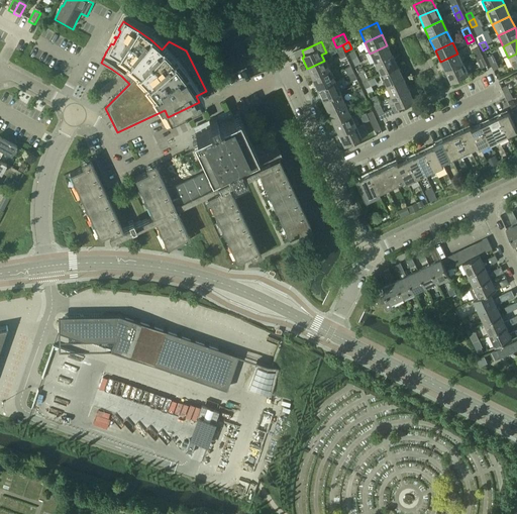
[(337,55),(342,53),(344,52),(341,45),(334,48),(337,55)]
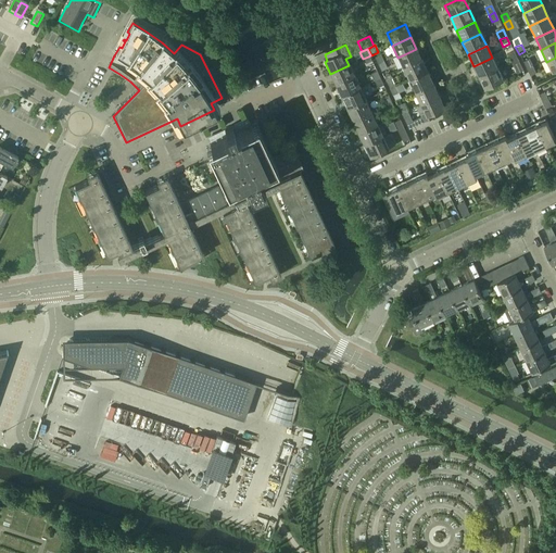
[(397,58),(404,70),(422,61),(416,49),(397,58)]
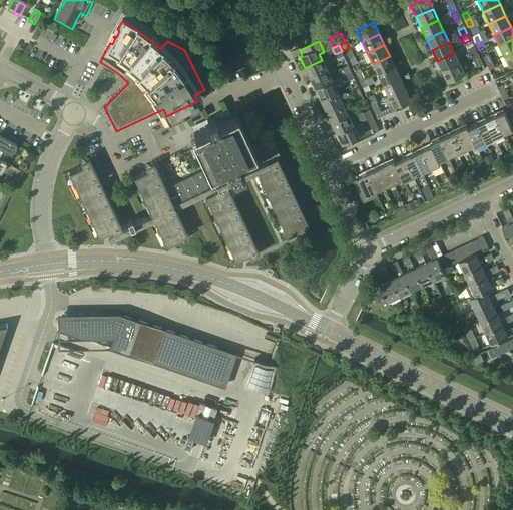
[(469,52),(472,59),(477,56),(474,50),(469,52)]
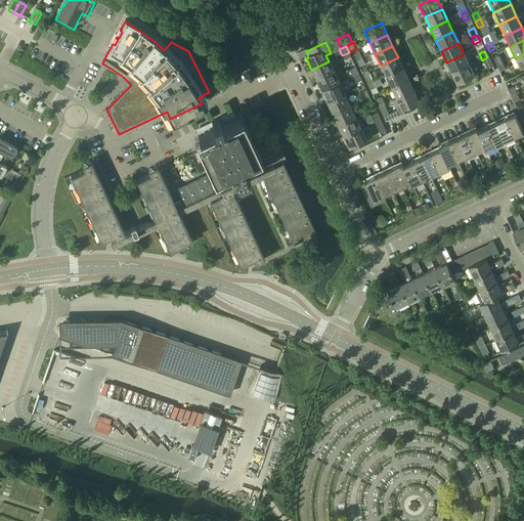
[(342,55),(345,62),(351,59),(347,53),(342,55)]
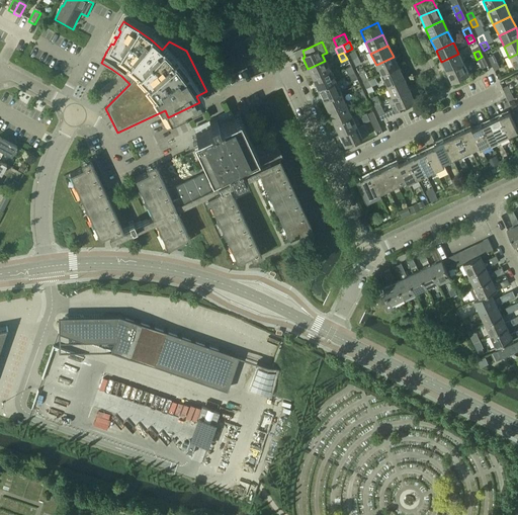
[(349,56),(352,62),(358,60),(355,53),(349,56)]
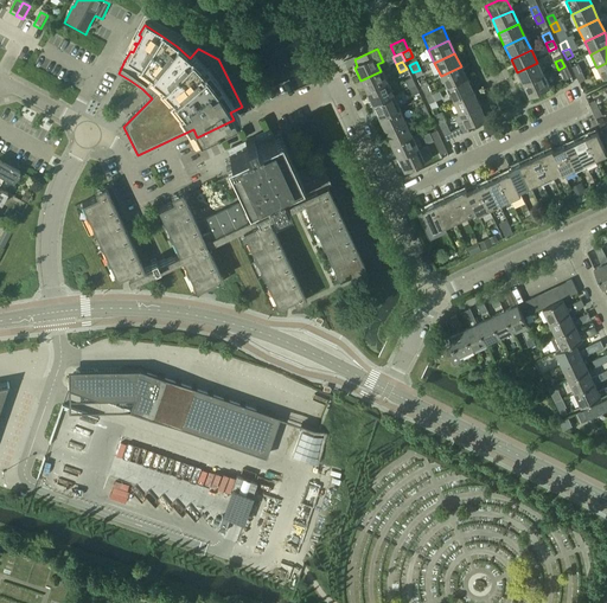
[(517,72),(523,87),(543,77),(537,63),(517,72)]
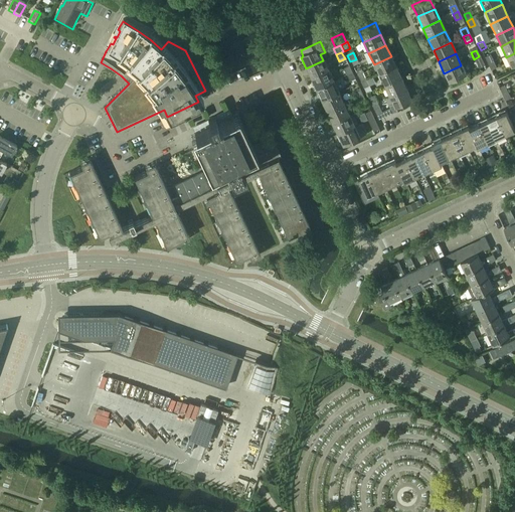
[(514,53),(506,57),(512,69),(514,67),(514,53)]
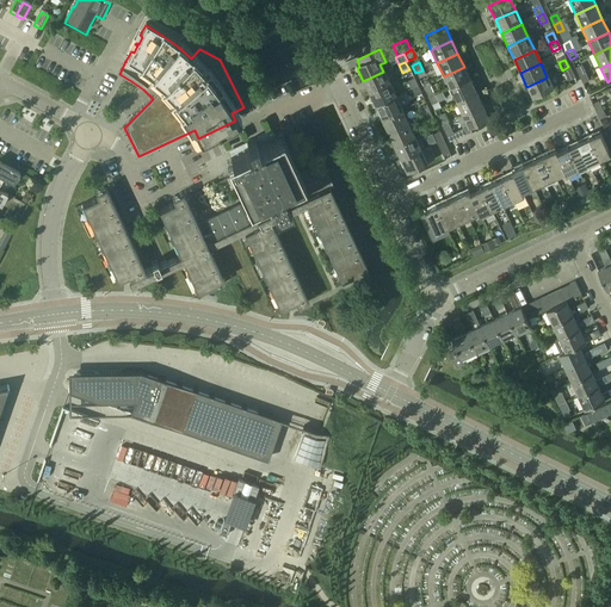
[(444,76),(450,90),(470,80),(464,67),(444,76)]
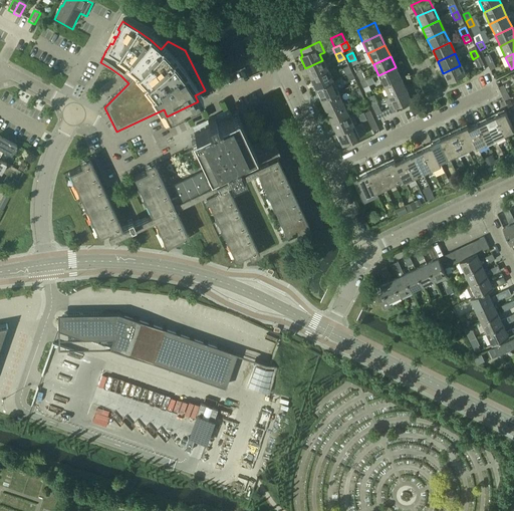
[(473,59),(478,70),(484,68),(478,56),(473,59)]
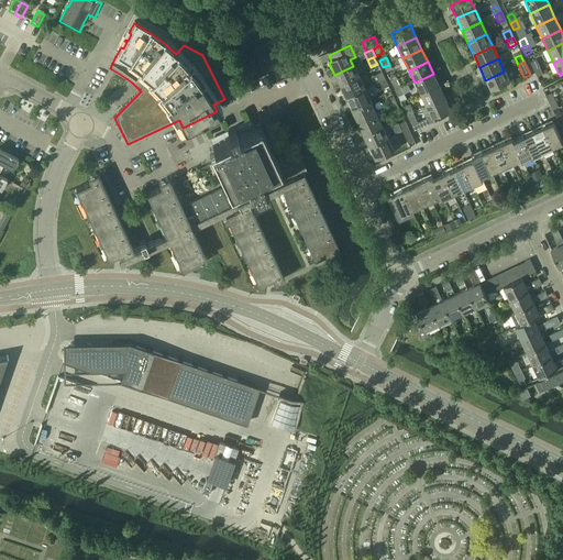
[(530,65),(533,73),(539,69),(536,63),(530,65)]
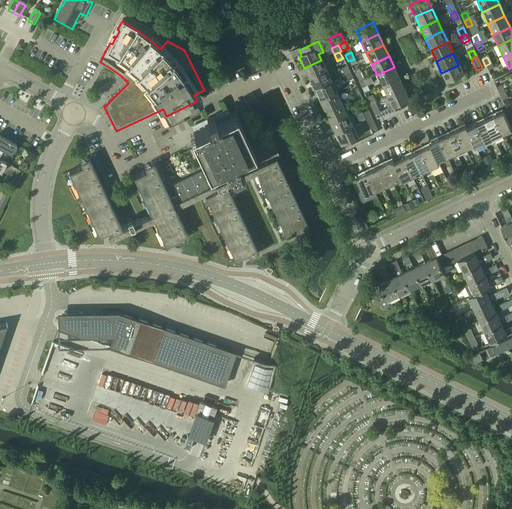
[(348,61),(351,68),(357,65),(354,59),(348,61)]
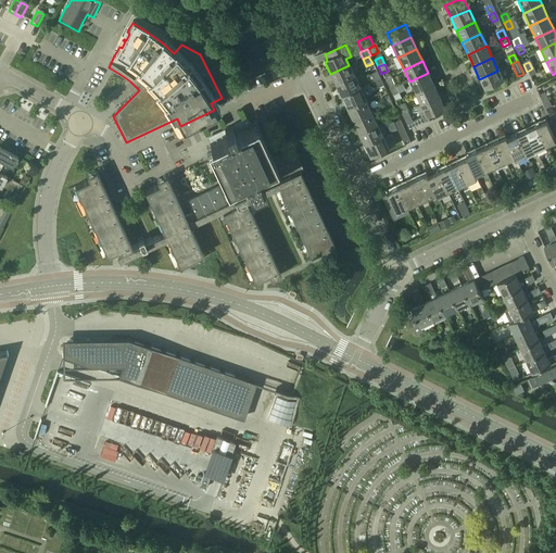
[(330,74),(337,87),(355,78),(349,65),(330,74)]
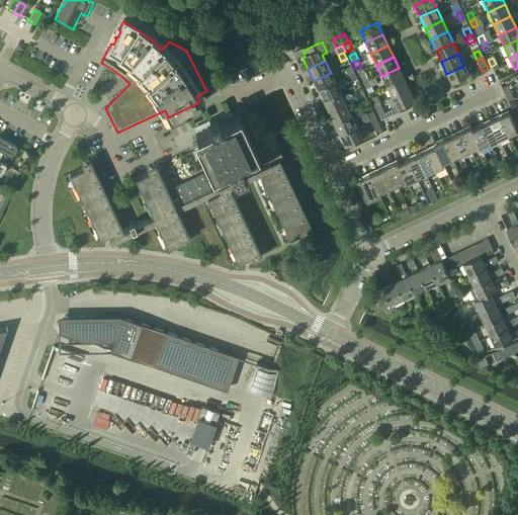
[(491,67),(494,73),(499,71),(496,64),(491,67)]
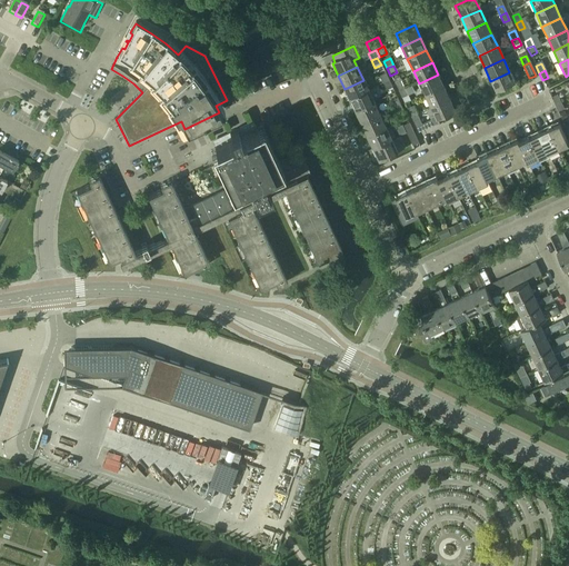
[(490,81),(497,93),(516,85),(509,72),(490,81)]
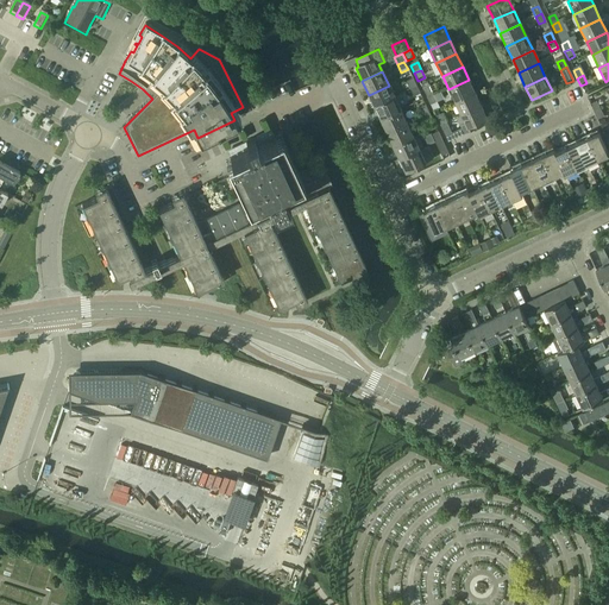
[(449,89),(454,104),(475,94),(469,80),(449,89)]
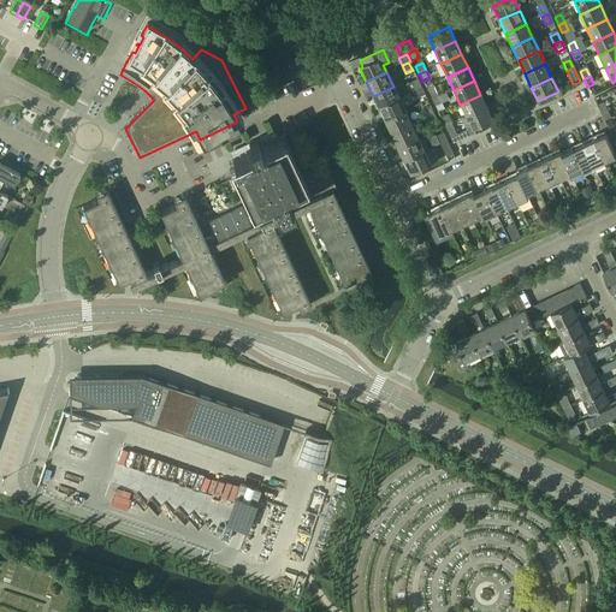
[(412,84),(415,93),(421,89),(418,82),(412,84)]
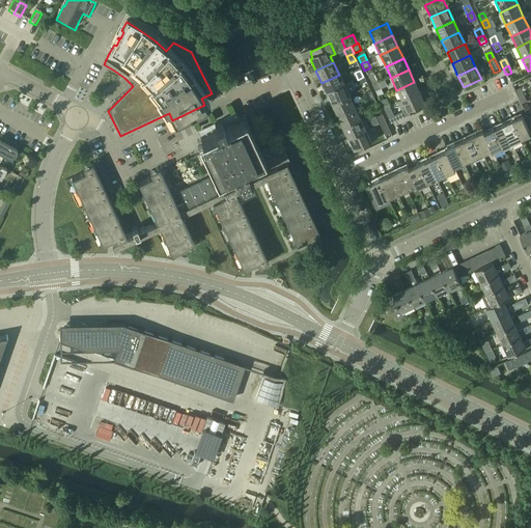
[(322,83),(327,94),(344,86),(339,75),(322,83)]
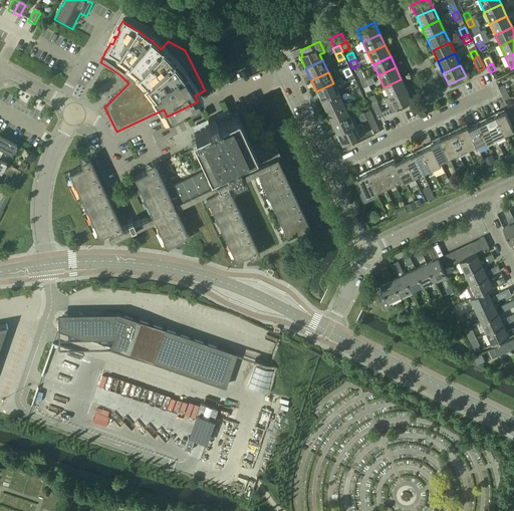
[(346,77),(349,83),(354,81),(351,74),(346,77)]
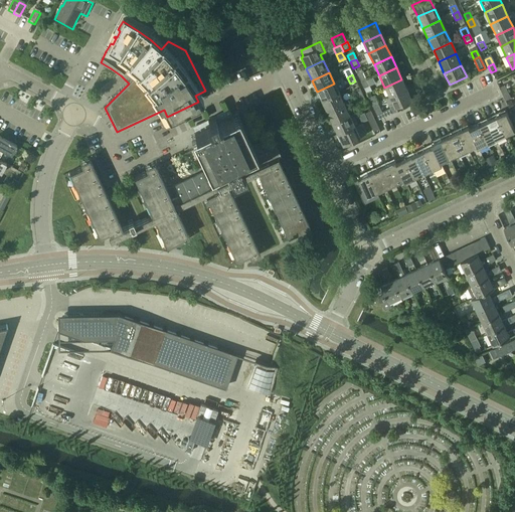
[(358,77),(361,84),(366,81),(363,75),(358,77)]
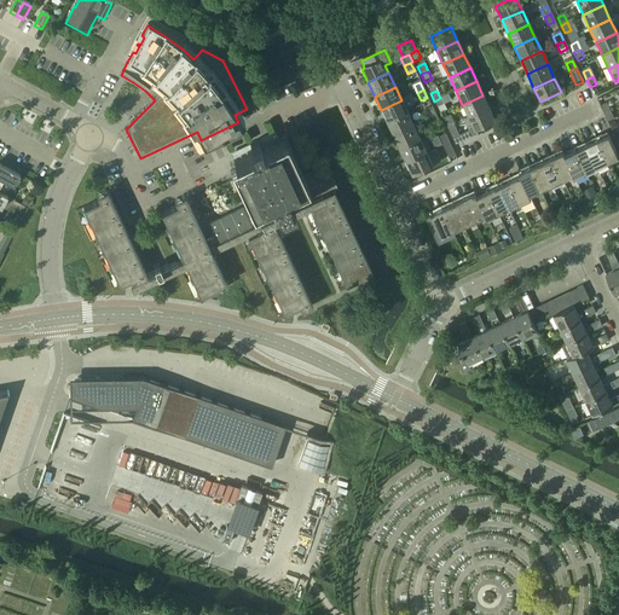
[(462,105),(468,119),(489,109),(482,96),(462,105)]
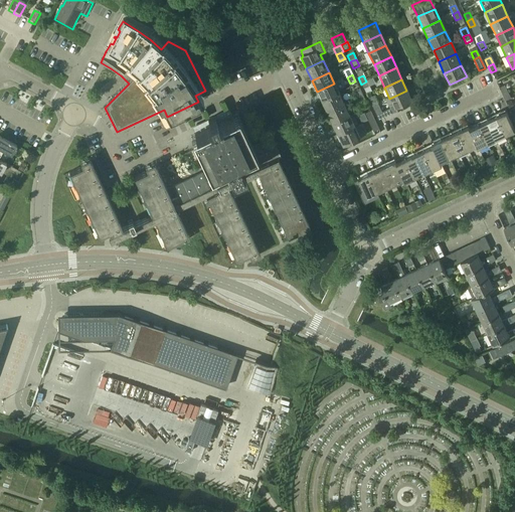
[(361,84),(364,91),(369,89),(366,81),(361,84)]
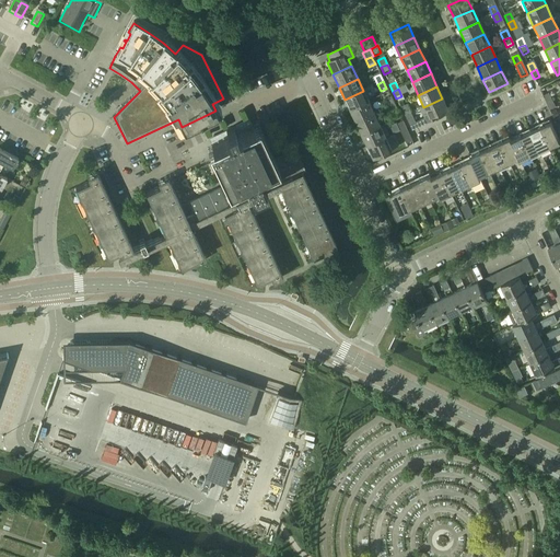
[(345,100),(350,112),(369,103),(363,91),(345,100)]
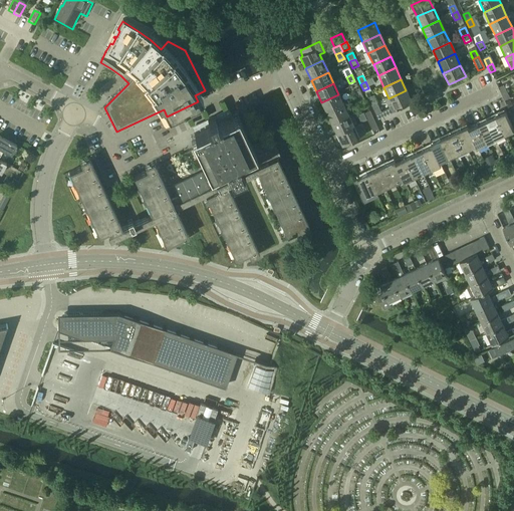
[(498,89),(501,96),(507,93),(504,87),(498,89)]
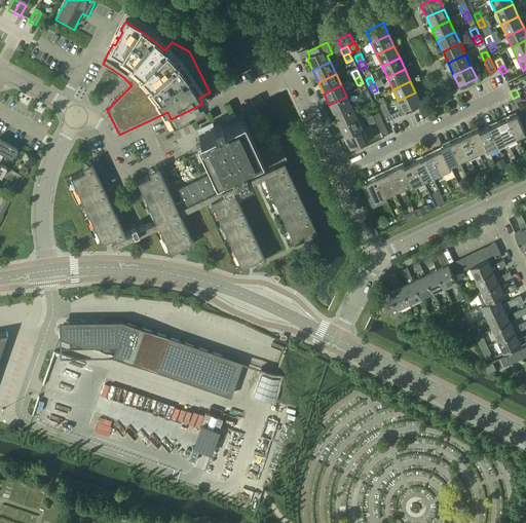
[(362,96),(365,102),(371,100),(368,92),(362,96)]
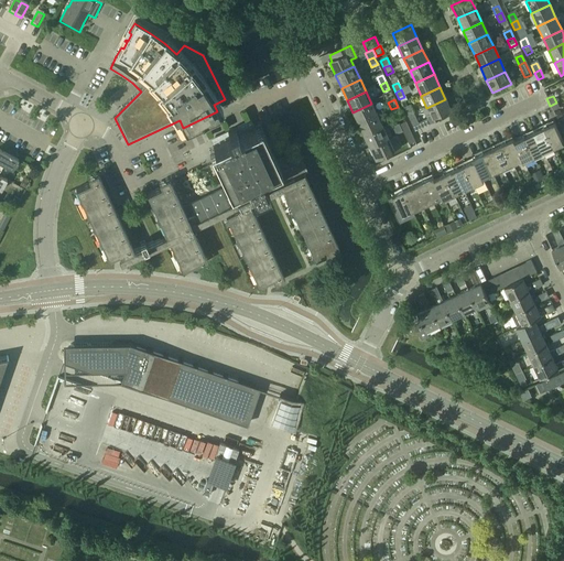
[(426,118),(430,127),(440,122),(437,118),(452,111),(445,99),(426,108),(431,116),(426,118)]
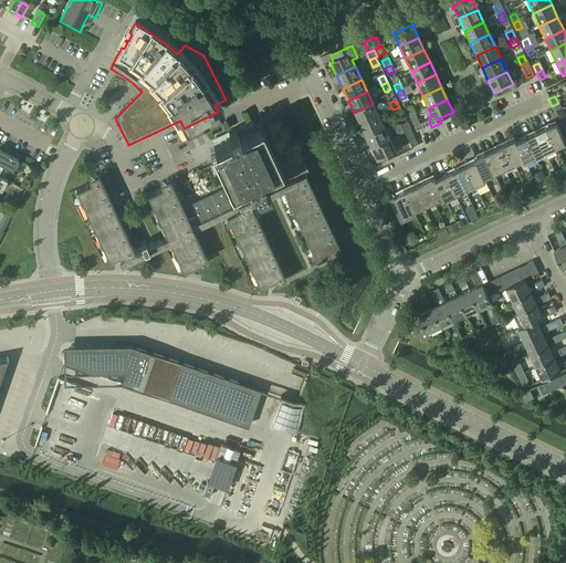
[(552,106),(555,113),(562,111),(558,103),(552,106)]
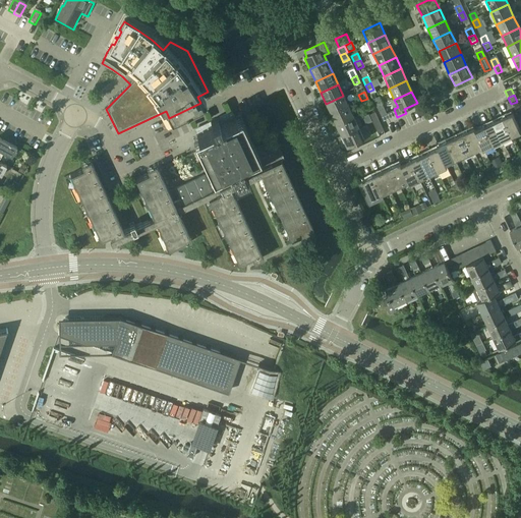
[(326,104),(332,115),(349,107),(343,96),(326,104)]
